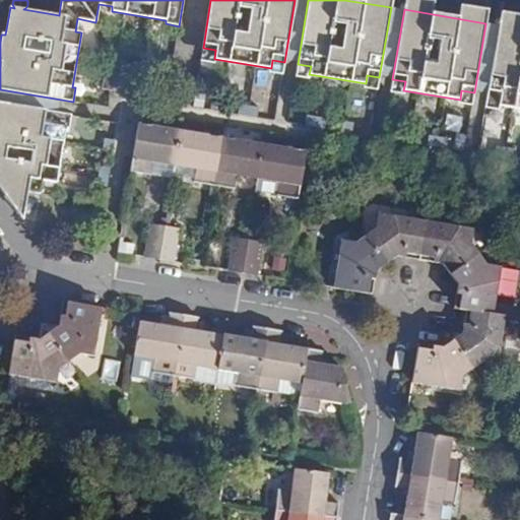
[(519,28),(499,25),(486,94),(499,98),(498,106),(519,109),(519,28)]
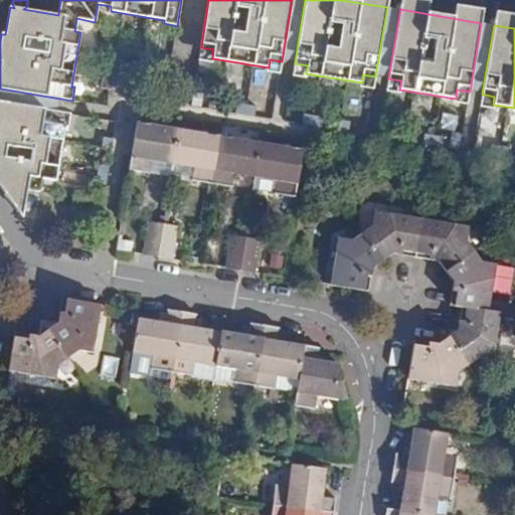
[(135,55),(154,58),(154,56),(155,55),(155,48),(146,47),(137,45),(135,52),(135,55)]
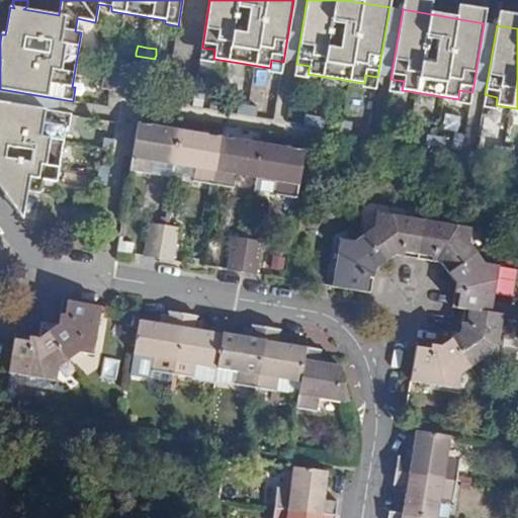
[(111,90),(114,71),(112,70),(111,70),(104,70),(103,79),(102,79),(101,88),(110,90),(111,90)]
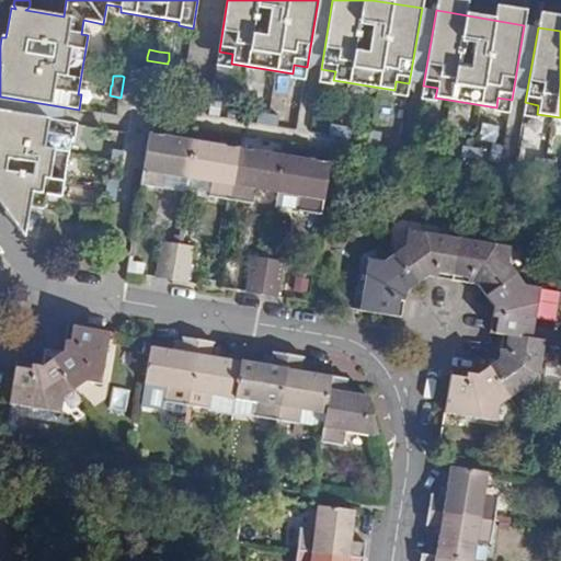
[(229,107),(228,118),(238,121),(240,110),(229,107)]
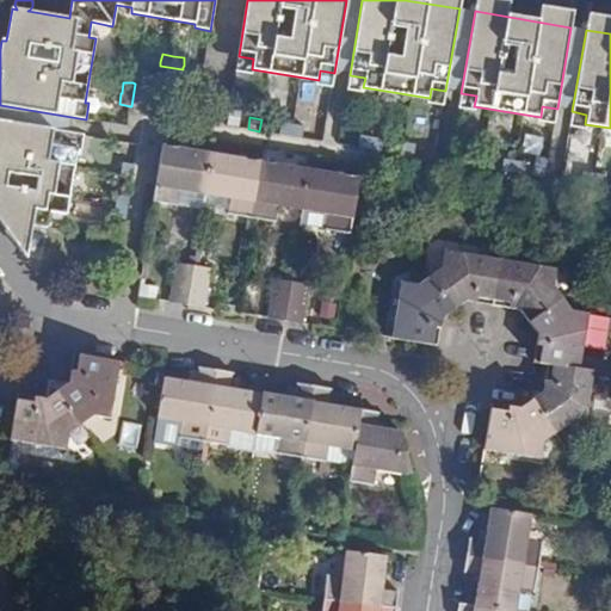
[(84,135),(0,121),(0,220),(31,226),(34,209),(66,215),(76,150),(81,152),(84,135)]
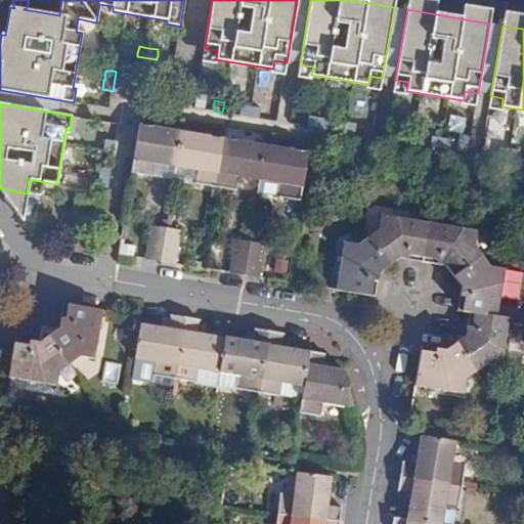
[(242,105),(241,116),(259,119),(261,108),(242,105)]
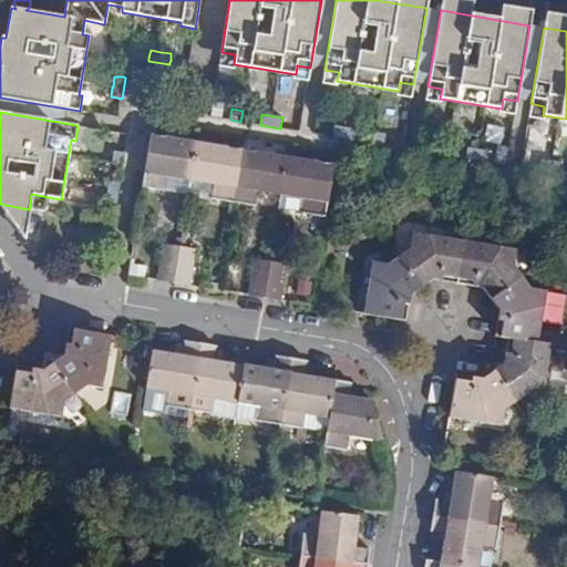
[(334,129),(333,136),(354,140),(356,130),(334,126),(334,129)]
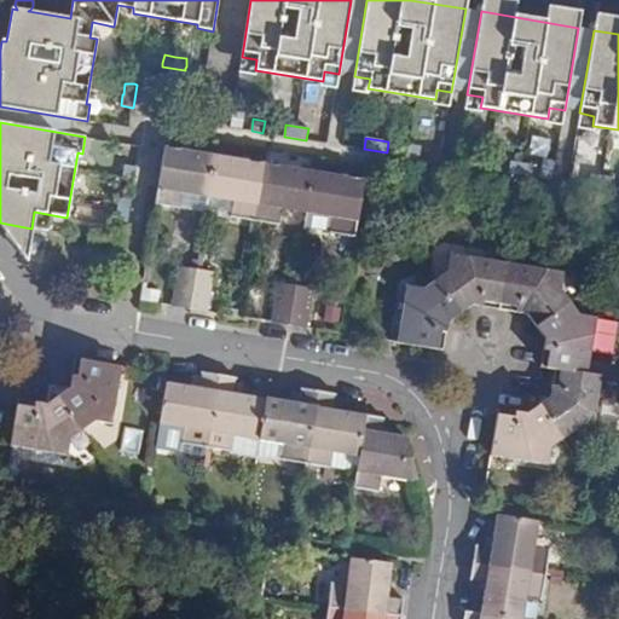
[(410,145),(408,156),(420,158),(421,146),(410,145)]
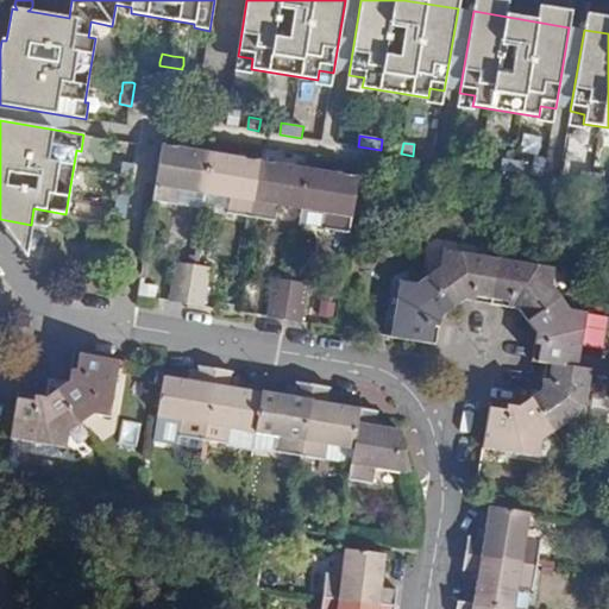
[(196,192),(205,193),(212,154),(163,145),(154,200),(177,205),(180,189),(196,192)]
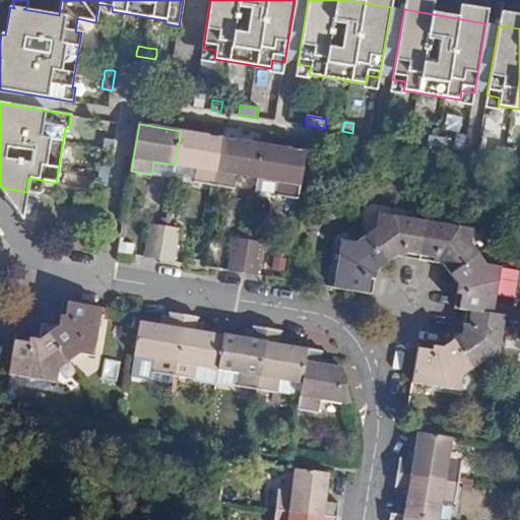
[(194,181),(214,185),(222,138),(181,131),(175,165),(197,168),(194,181)]
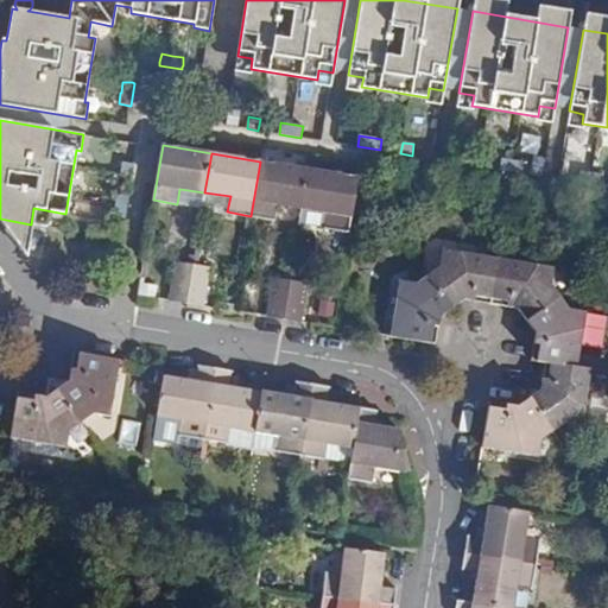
[(469,154),(468,164),(479,166),(481,156),(469,154)]
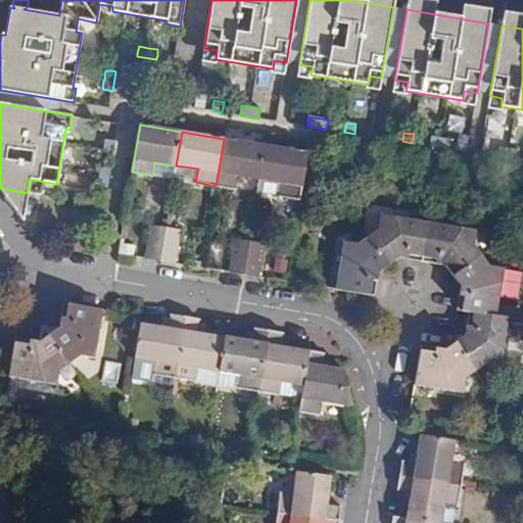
[(432,137),(430,146),(449,149),(450,140),(432,137)]
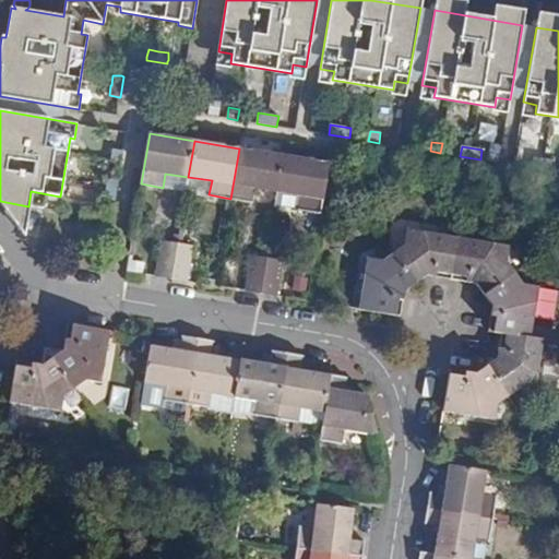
[(111,158),(121,161),(123,151),(113,149),(111,158)]
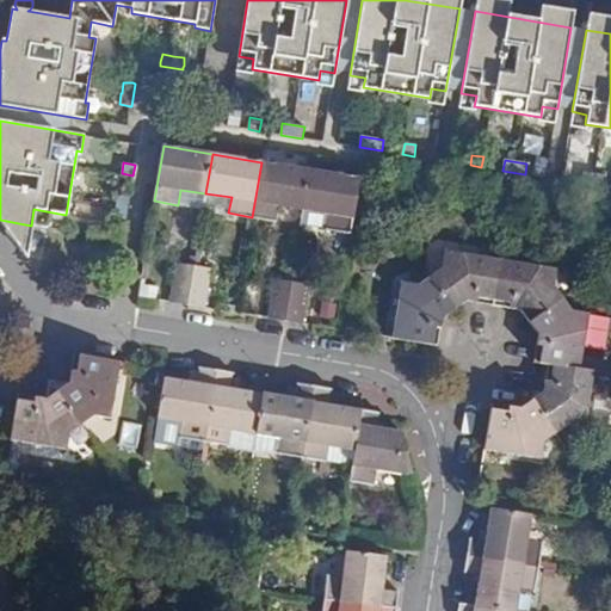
[(261,162),(252,217),(276,221),(278,205),(303,210),(310,170),(261,162)]
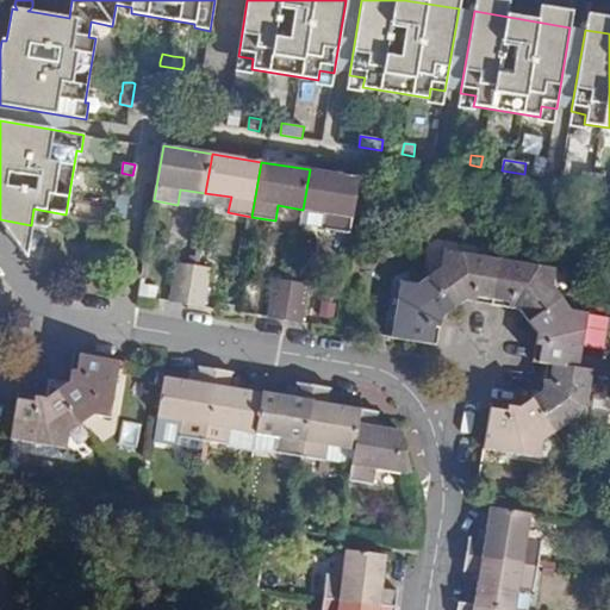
[(310,169),(303,210),(329,213),(327,229),(350,232),(359,178),(310,169)]
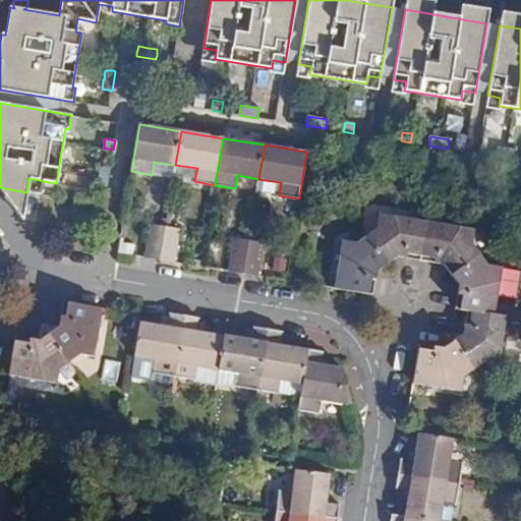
[(498,148),(496,157),(515,160),(517,151),(498,148)]
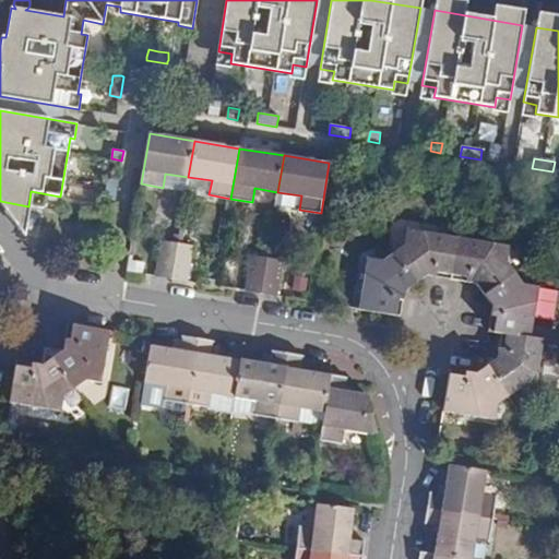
[(178,191),(180,176),(165,174),(163,188),(178,191)]
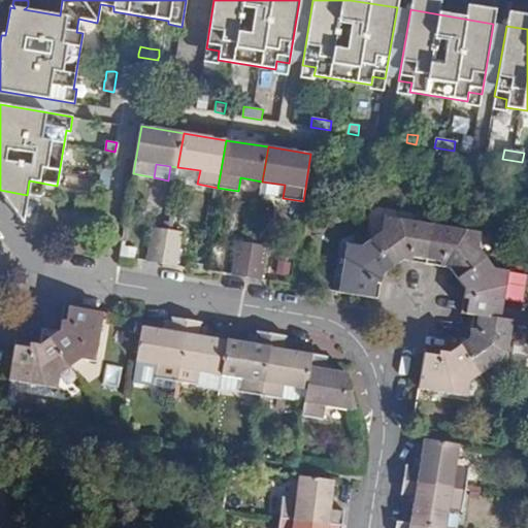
[(99,188),(108,190),(111,170),(102,168),(99,188)]
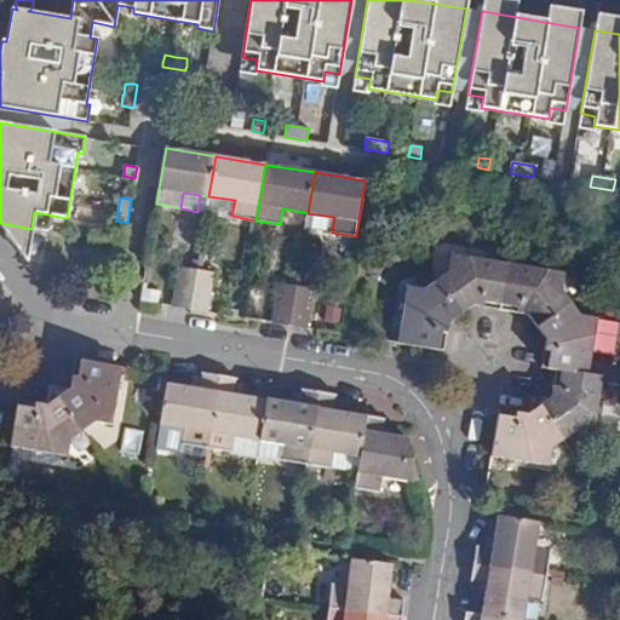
[(436,280),(460,315),(474,305),(500,310),(509,264),(451,254),(449,271),(436,280)]
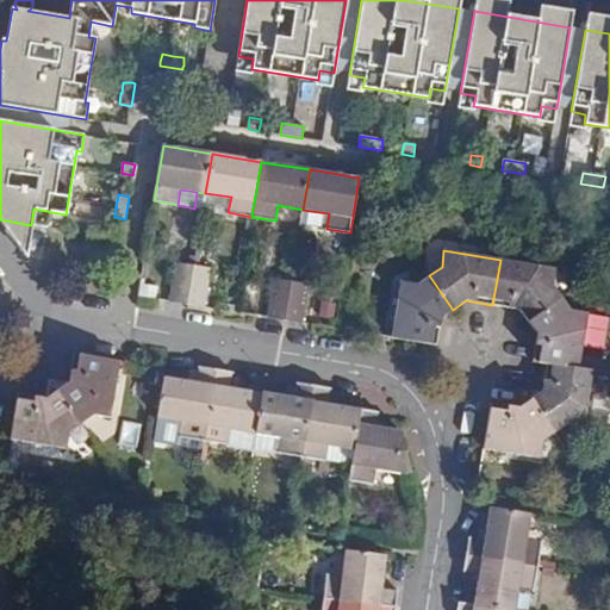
[(500,260),(492,305),(520,310),(529,322),(562,298),(553,286),(556,269),(500,260)]
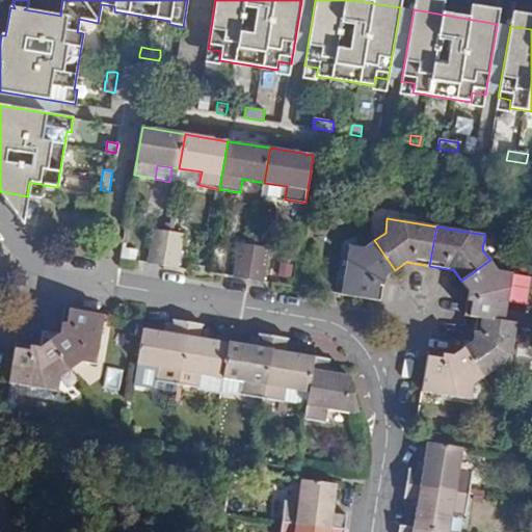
[(163,266),(169,231),(153,229),(148,263),(163,266)]
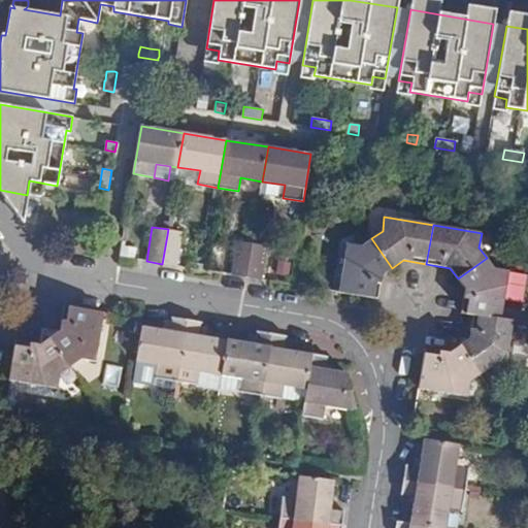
[(162,264),(177,266),(184,232),(168,229),(162,264)]
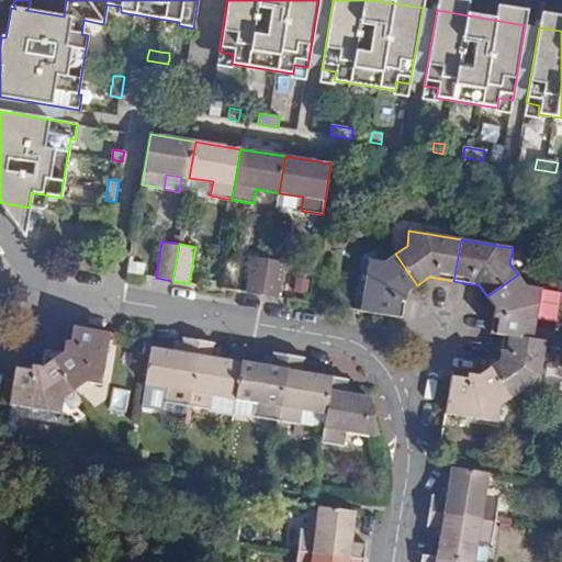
[(369,259),(360,312),(403,318),(407,293),(407,292),(417,285),(395,254),(385,261),(369,259)]
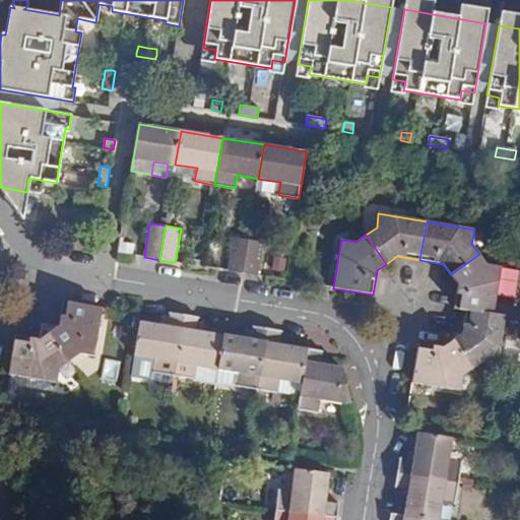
[(233,238),(228,271),(243,273),(249,240),(233,238)]
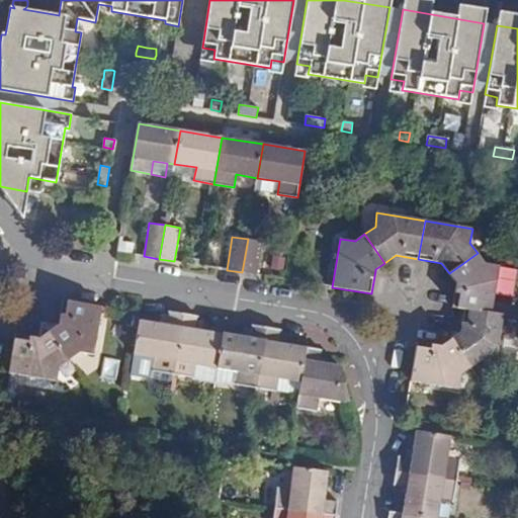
[(248,239),(242,272),(257,274),(263,242),(248,239)]
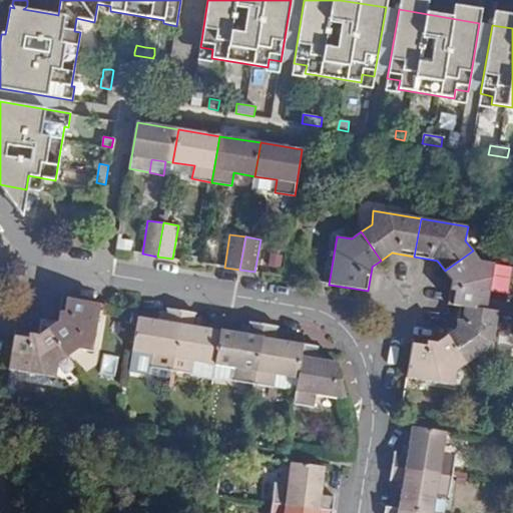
[(473,250),(445,271),(452,281),(449,305),(460,307),(486,311),(491,287),(494,264),(480,261),(473,250)]
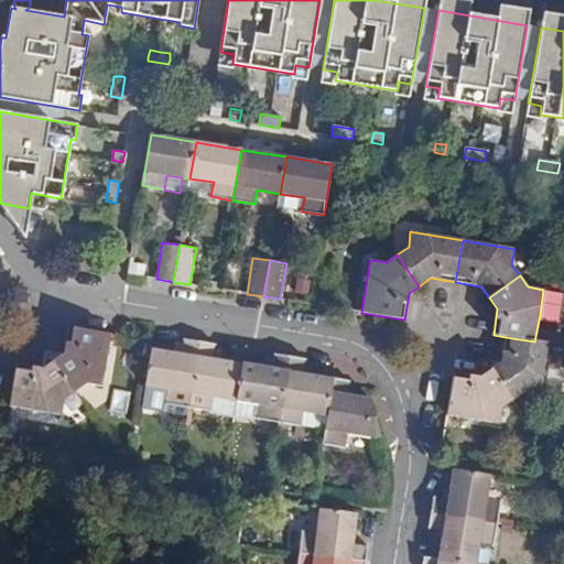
[(53,361),(75,391),(87,383),(102,387),(110,334),(68,327),(64,353),(53,361)]
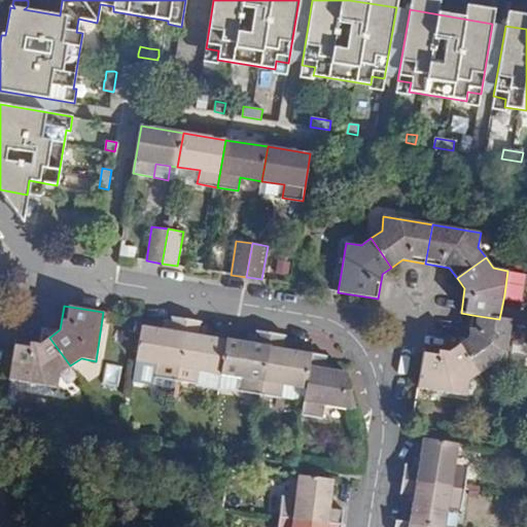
[(499,319),(472,315),(470,326),(468,338),(459,345),(479,374),(490,366),(503,369),(512,321),(499,319)]
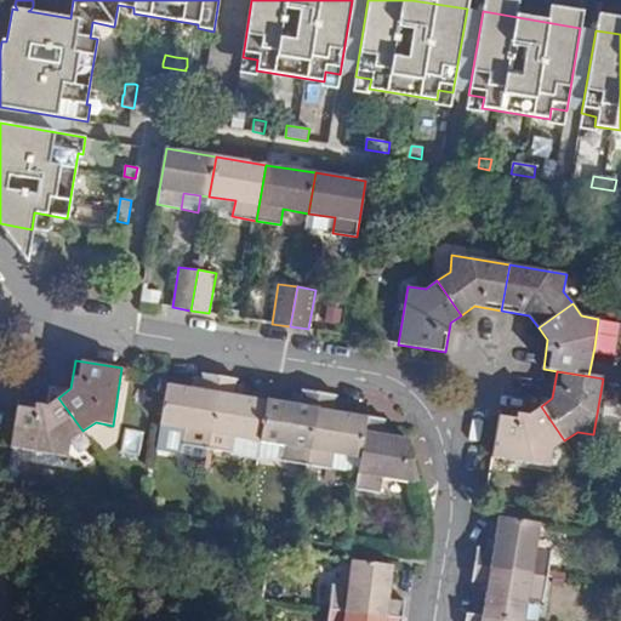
[(167,385),(160,425),(157,448),(177,450),(184,445),(208,449),(220,376),(204,374),(201,388),(200,389),(167,385)]
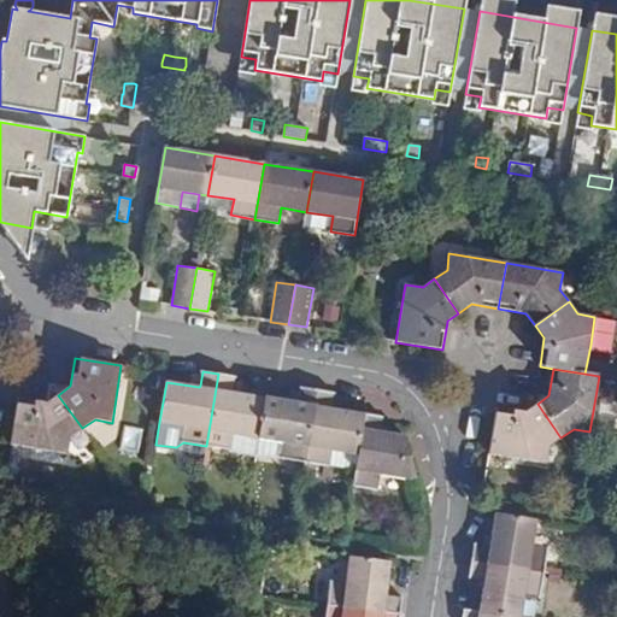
[(218,374),(206,446),(229,450),(233,434),(259,439),(265,398),(233,392),(231,392),(234,376),(218,374)]
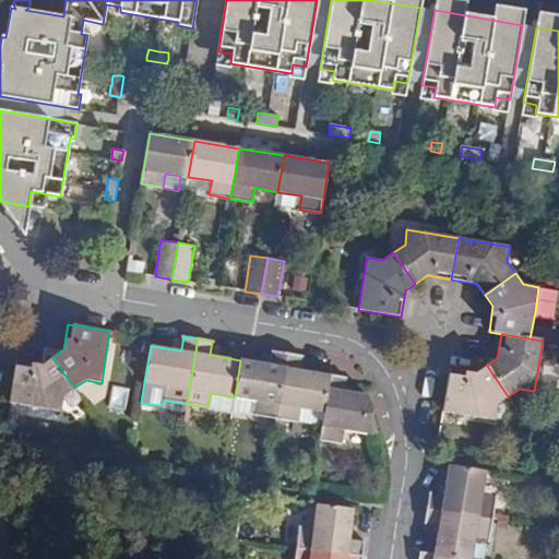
[(240,360),(235,397),(259,401),(257,416),(277,419),(287,354),(274,352),(271,365),(240,360)]
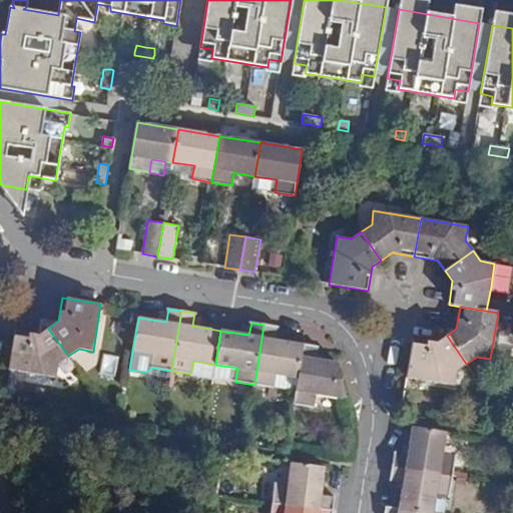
[(264,325),(254,385),(273,388),(276,374),(298,378),(304,345),(276,339),(275,339),(277,327),(264,325)]
